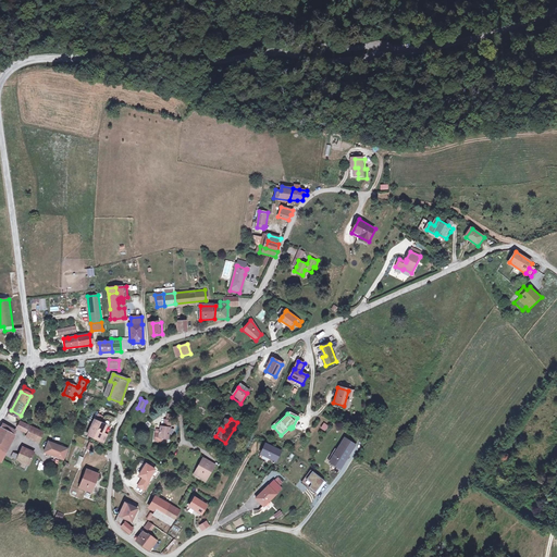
[(163,440),(169,440),(170,429),(171,429),(172,421),(164,420),(163,428),(160,428),(159,434),(156,433),(155,442),(162,443),(163,440)]
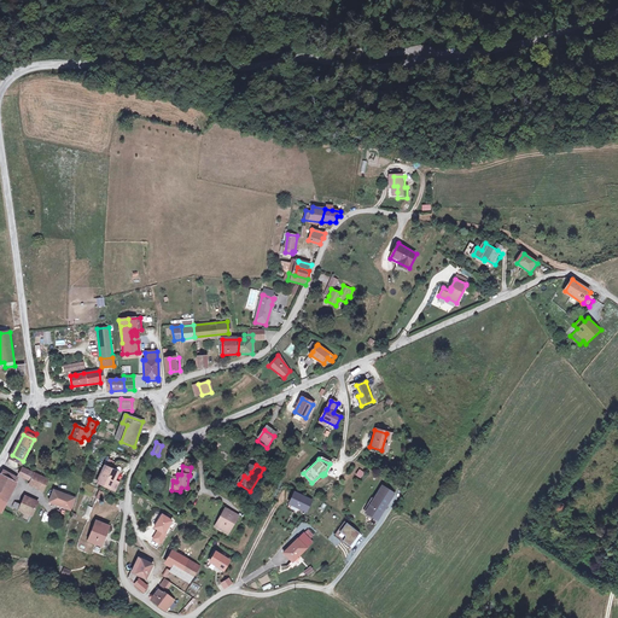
[(109,489),(112,482),(117,472),(105,467),(97,484),(109,489)]
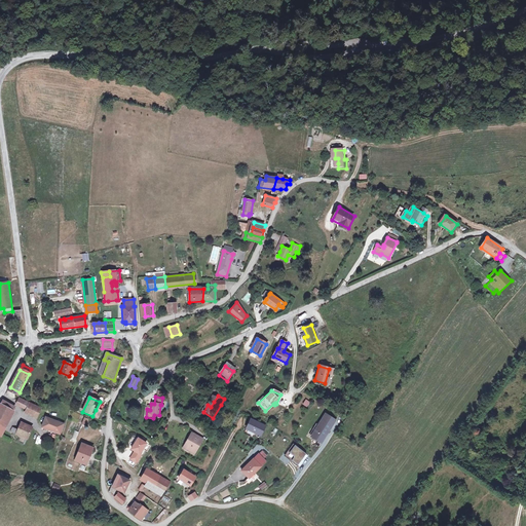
[(19,404),(29,409),(32,404),(21,399),(19,404)]
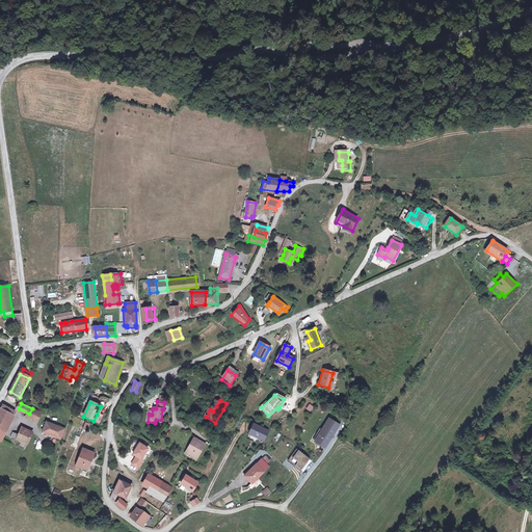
[(0,406),(0,440),(16,411),(11,409),(4,405),(1,406),(0,406)]
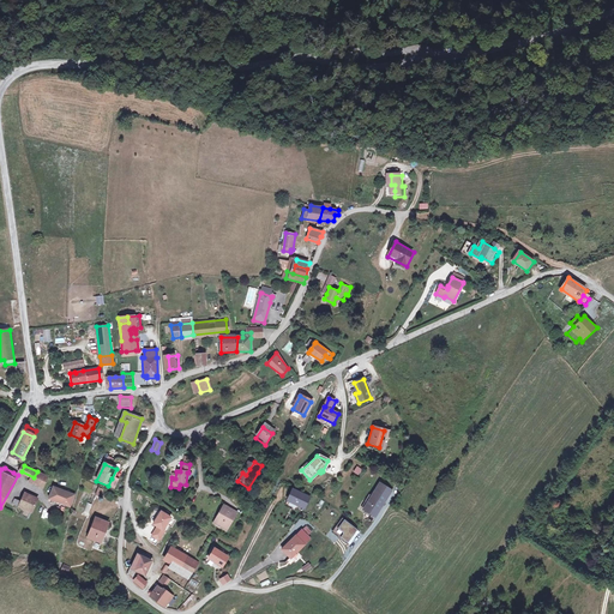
[(49,477),(37,471),(34,477),(32,482),(44,488),(49,477)]
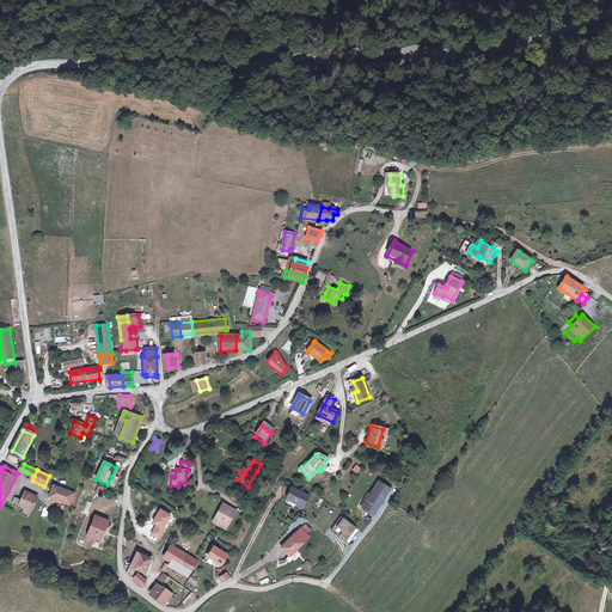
[(386,489),(379,483),(373,490),(372,489),(368,495),(366,493),(361,499),(363,501),(360,507),(371,515),(375,508),(374,507),(377,503),(378,505),(381,499),(380,497),(381,495),(386,489)]
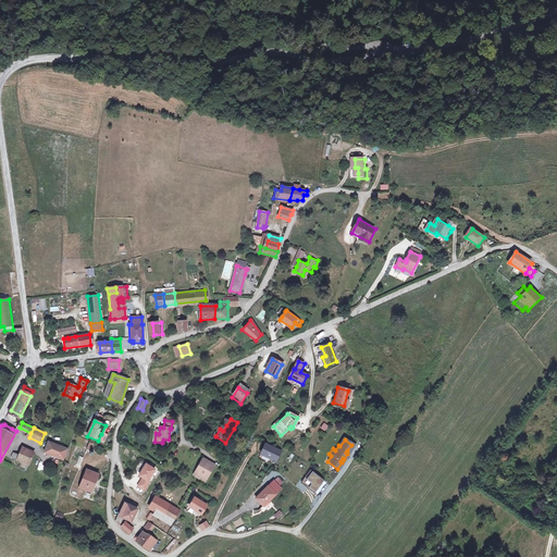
[(49,443),(45,453),(64,461),(67,450),(49,443)]
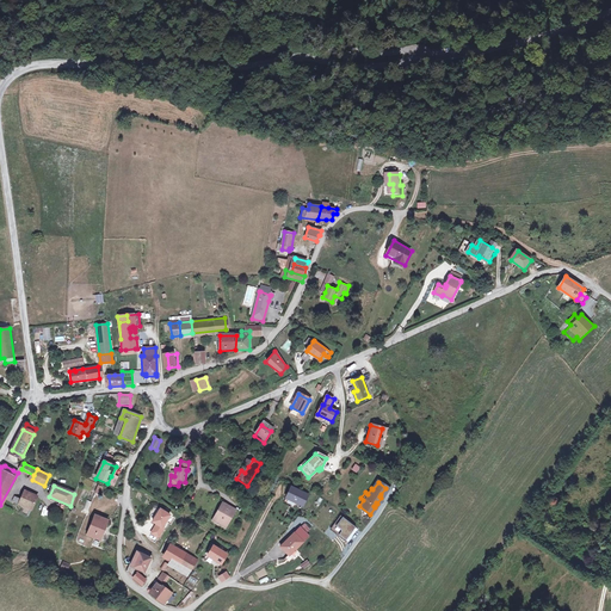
[(307,495),(290,487),(285,498),(302,506),(307,495)]
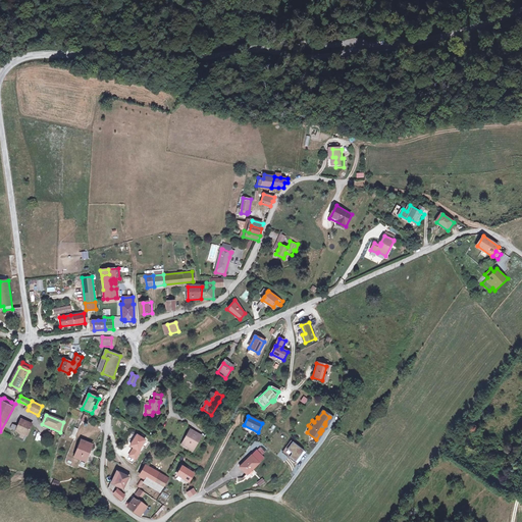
[(20,418),(16,426),(15,430),(27,434),(31,422),(20,418)]
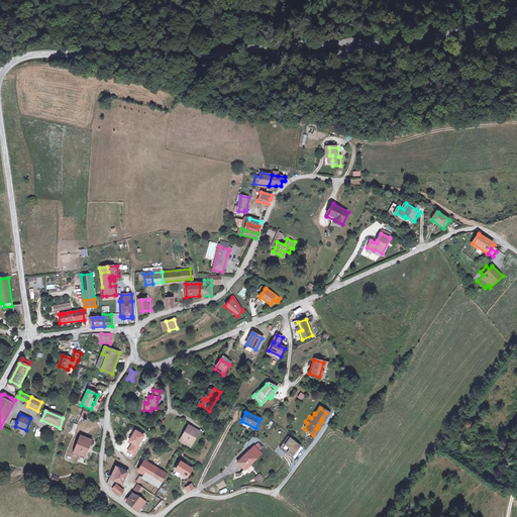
[(74,432),(77,425),(69,422),(66,429),(74,432)]
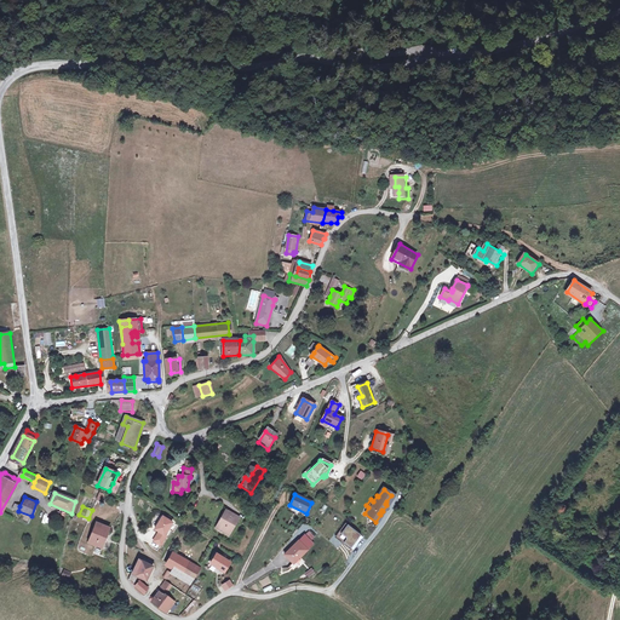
[(224,515),(219,523),(222,524),(219,528),(230,535),(241,518),(233,515),(231,518),(224,515)]
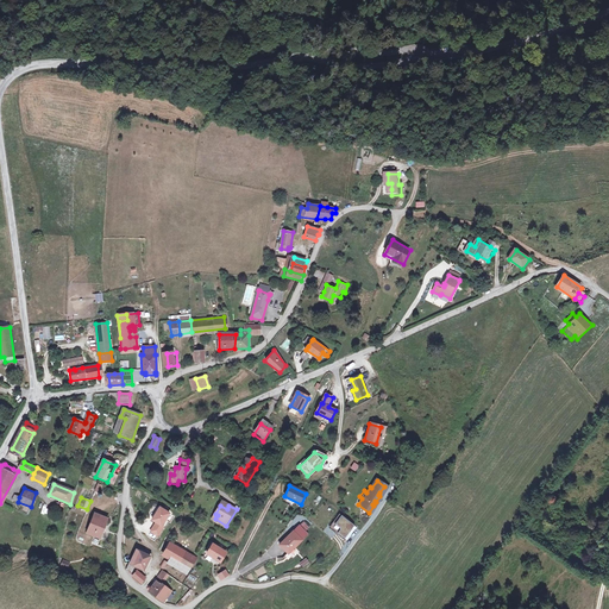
[(159,507),(151,520),(155,522),(157,523),(157,525),(155,523),(150,531),(157,535),(163,526),(161,526),(169,513),(159,507)]
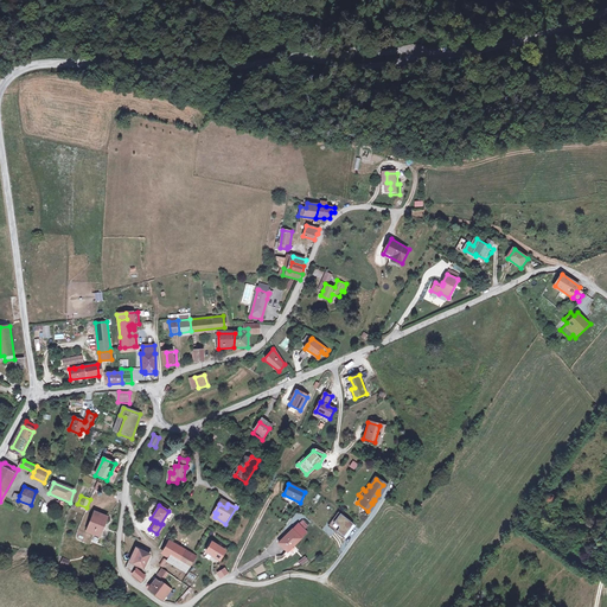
[(94,511),(85,532),(101,538),(109,517),(94,511)]
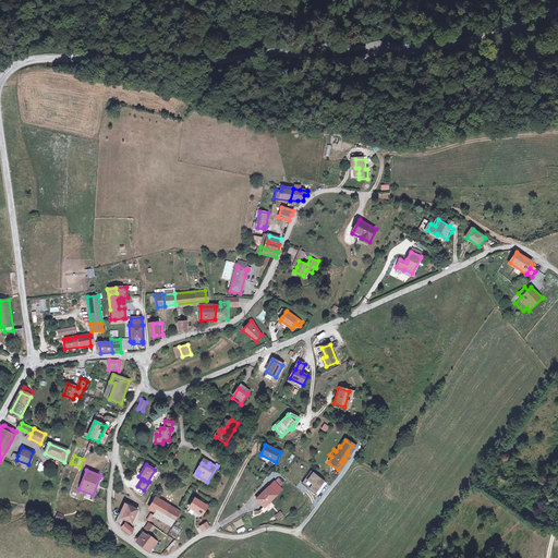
[(313,472),(306,480),(311,483),(311,485),(308,488),(315,493),(325,482),(313,472)]
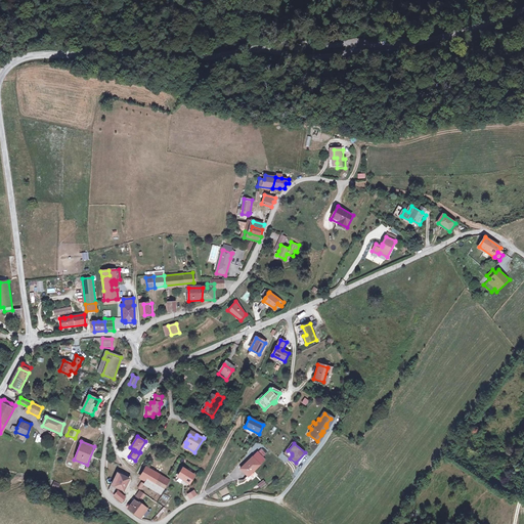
[(262,451),(246,468),(253,475),(269,459),(262,451)]
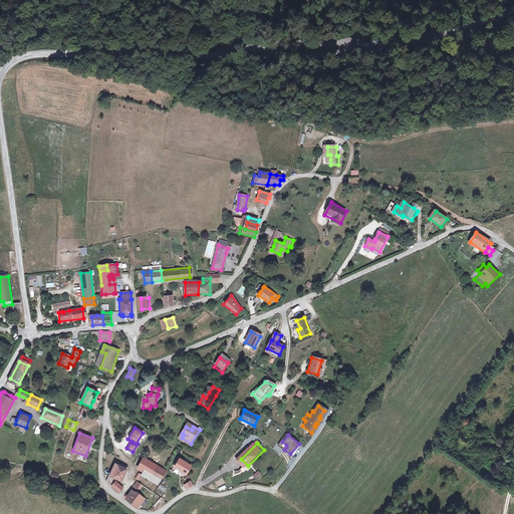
[(144,460),(138,469),(145,472),(152,477),(158,468),(144,460)]
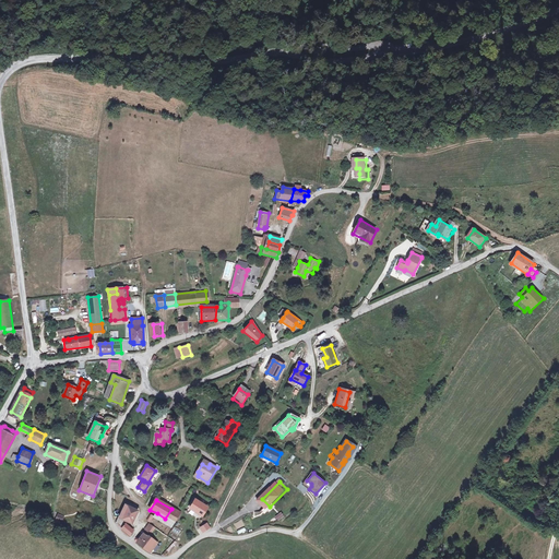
[(207,509),(195,501),(190,510),(202,518),(207,509)]
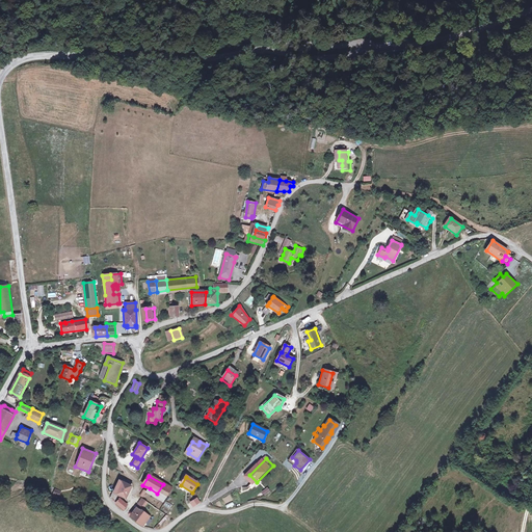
[(111,498),(113,500),(124,506),(127,501),(123,499),(125,494),(129,496),(135,484),(125,478),(118,489),(115,487),(111,496),(111,498)]
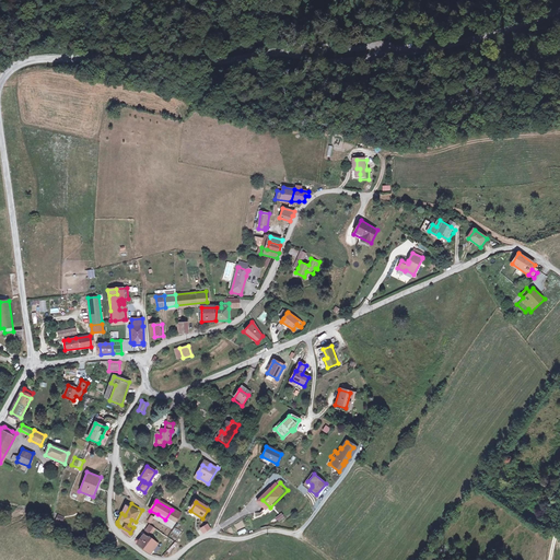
[(179,514),(172,510),(165,520),(158,514),(154,520),(171,527),(179,514)]
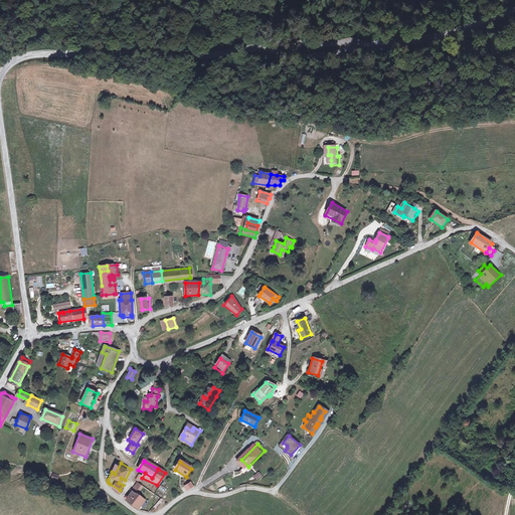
[(56,482),(59,475),(53,472),(50,480),(56,482)]
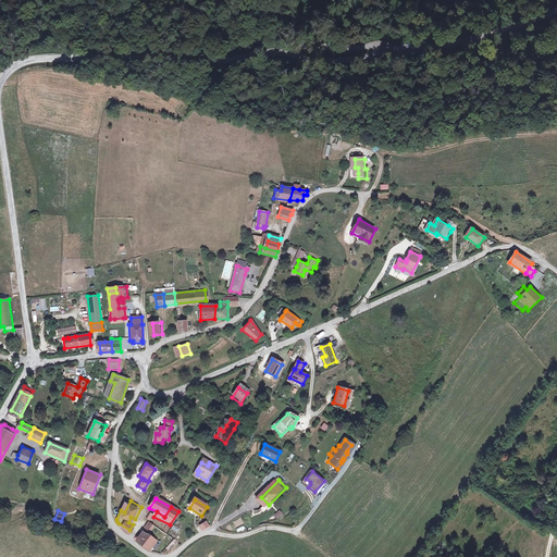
[(276,519),(283,515),(280,510),(274,515),(276,519)]
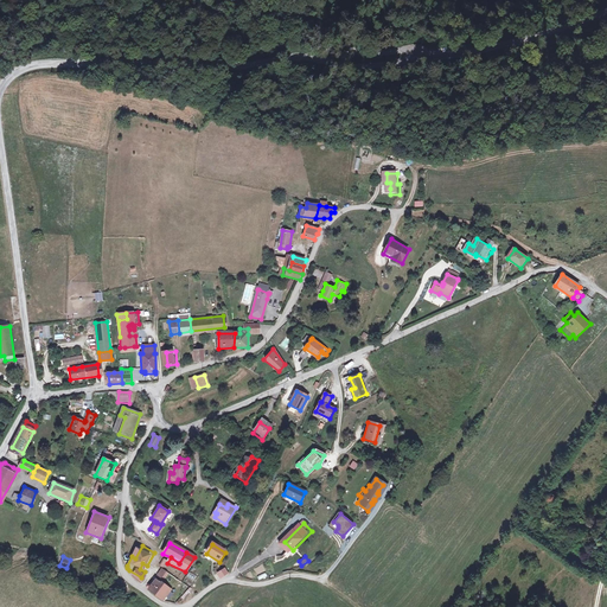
[(168,573),(161,569),(157,576),(164,580),(168,573)]
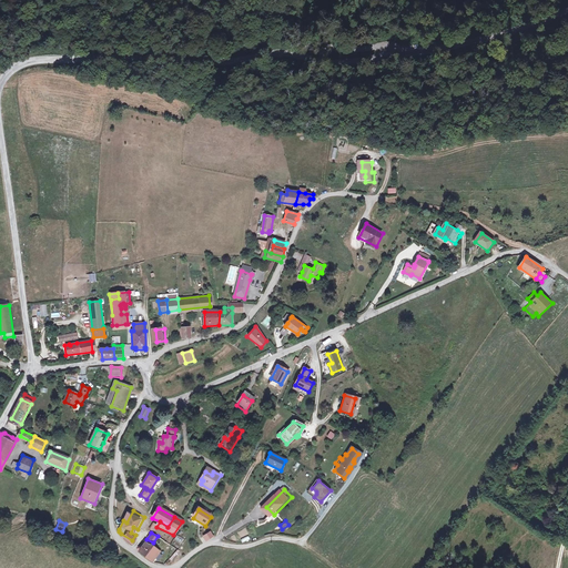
[(146,544),(141,553),(153,561),(160,553),(152,547),(151,548),(146,544)]
